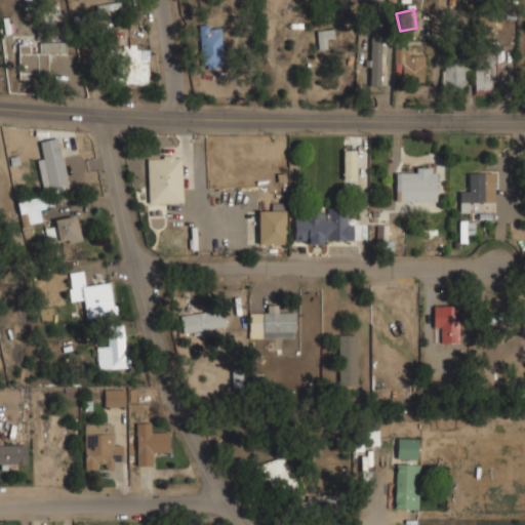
[(197,28),(197,67),(220,67),(220,28),(197,28)]
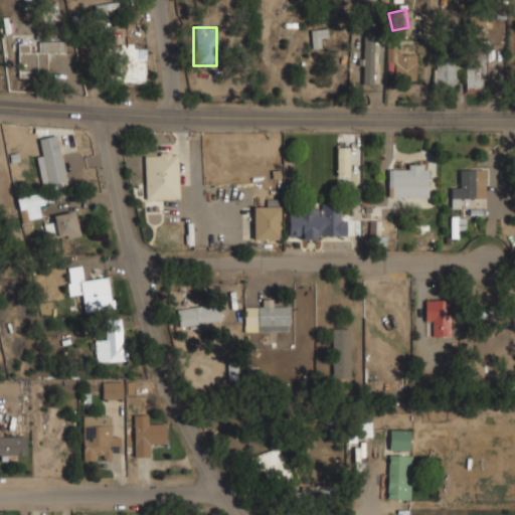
[(325,29),(310,29),(310,47),(319,47),(319,37),(325,37),(325,29)]
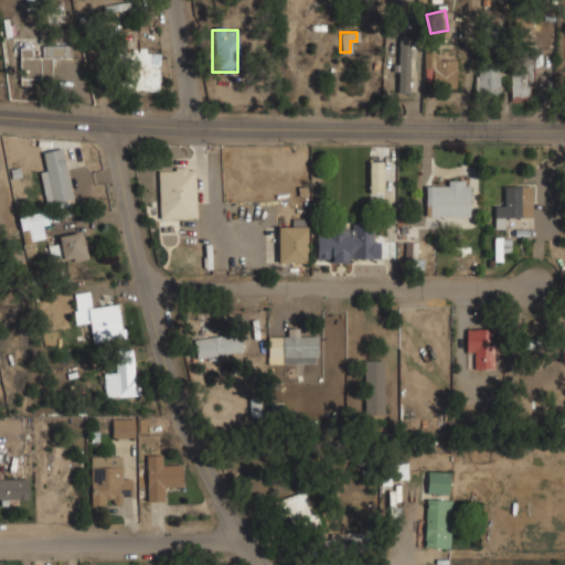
[(51,57),(70,57),(70,45),(18,45),(19,82),(51,82),(51,57)]
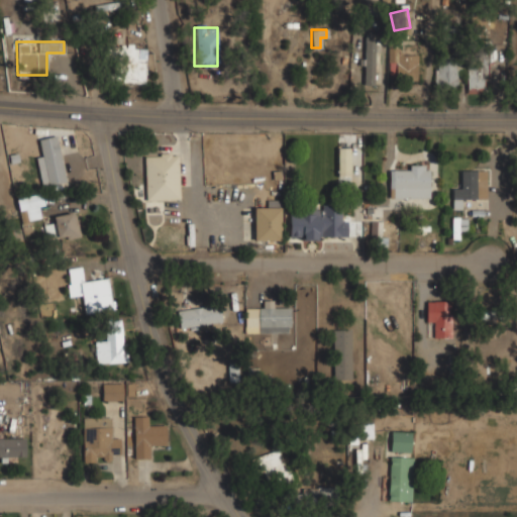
[(364,85),(374,85),(374,46),(364,46),(364,85)]
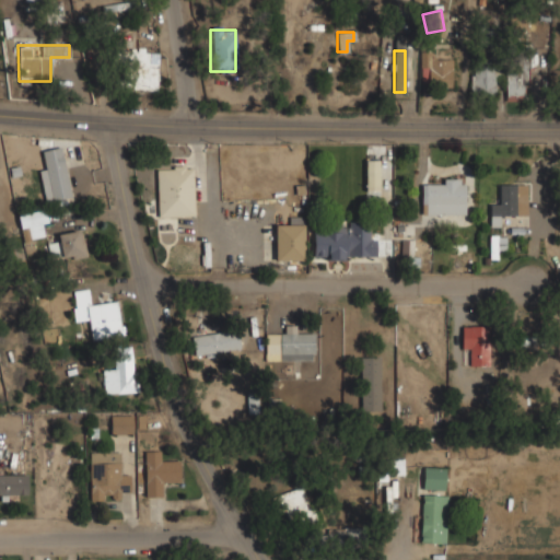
[(506,97),(528,97),(528,56),(506,56),(506,97)]
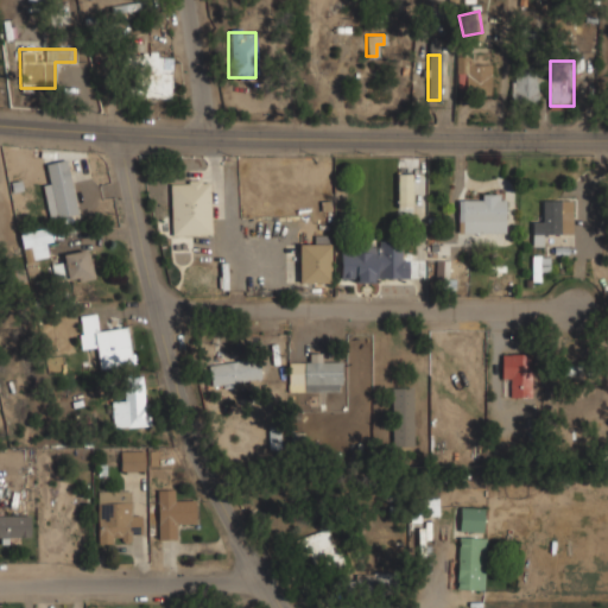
[(170,97),(170,62),(141,62),(141,97),(170,97)]
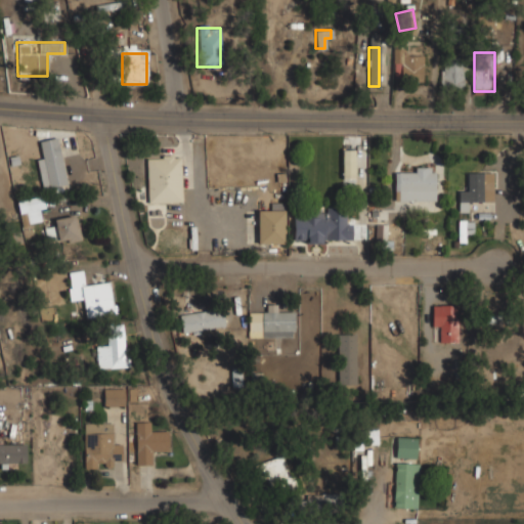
[(423,81),(423,54),(393,54),(393,81),(423,81)]
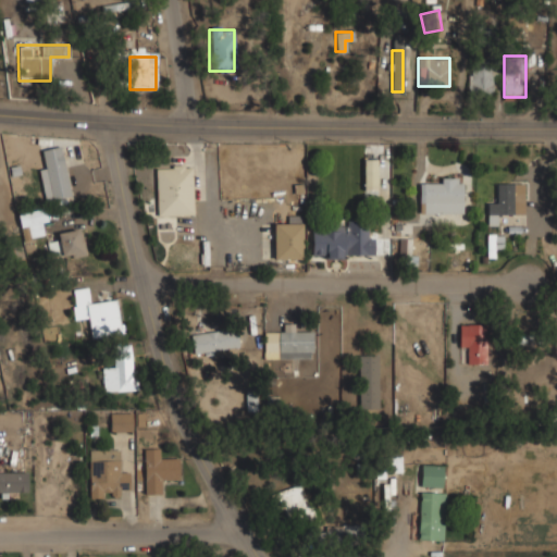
[(467,91),(492,91),(492,65),(467,65),(467,91)]
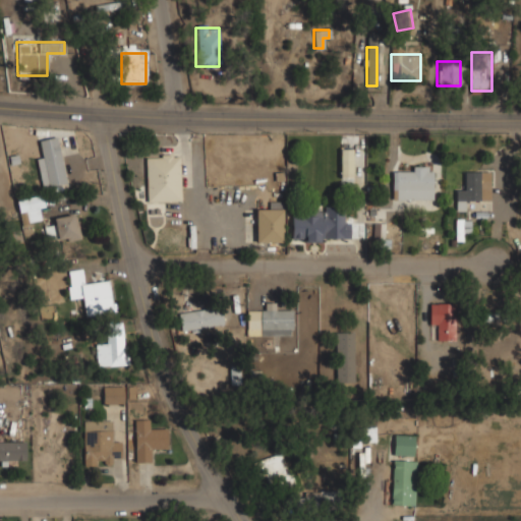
[(65,183),(57,136),(39,139),(47,186),(65,183)]
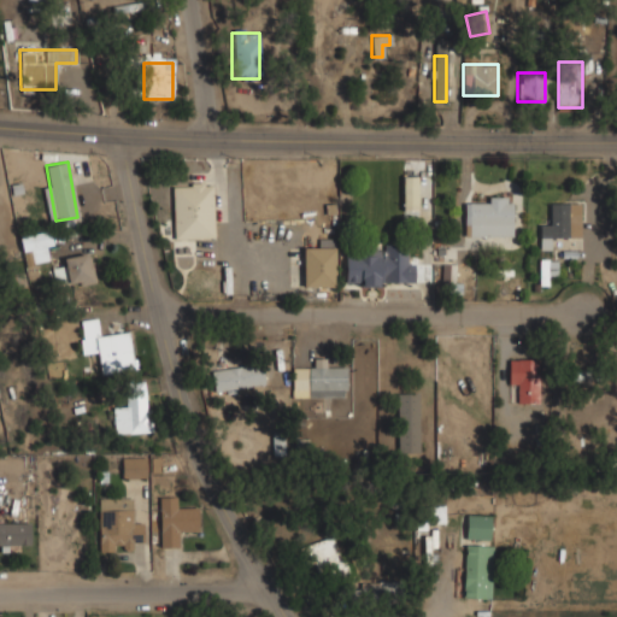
[(417,176),(401,176),(401,210),(417,210),(417,176)]
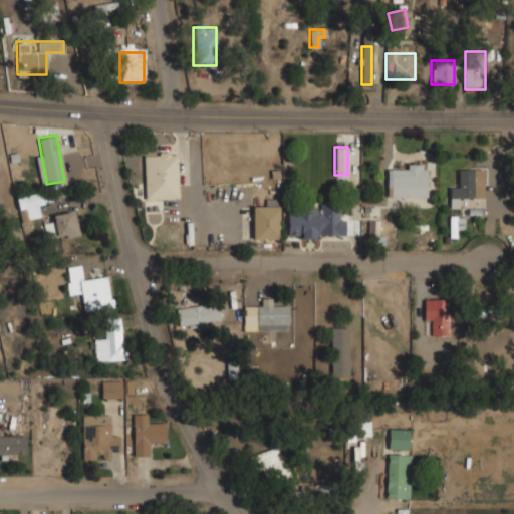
[(178,199),(178,152),(143,152),(143,199),(178,199)]
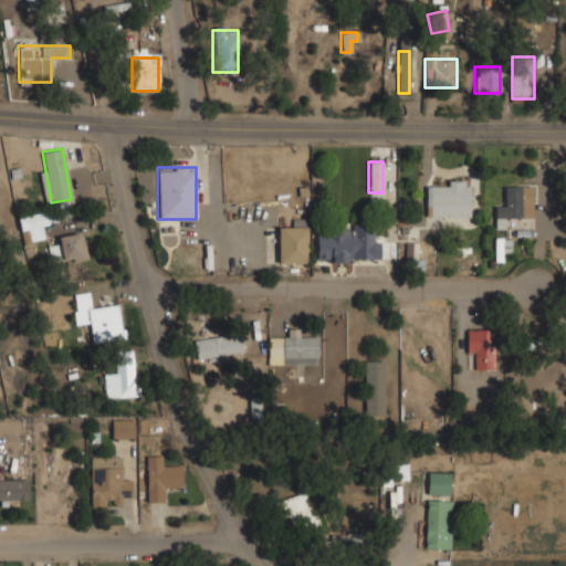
[(472,218),(472,180),(430,180),(430,218),(472,218)]
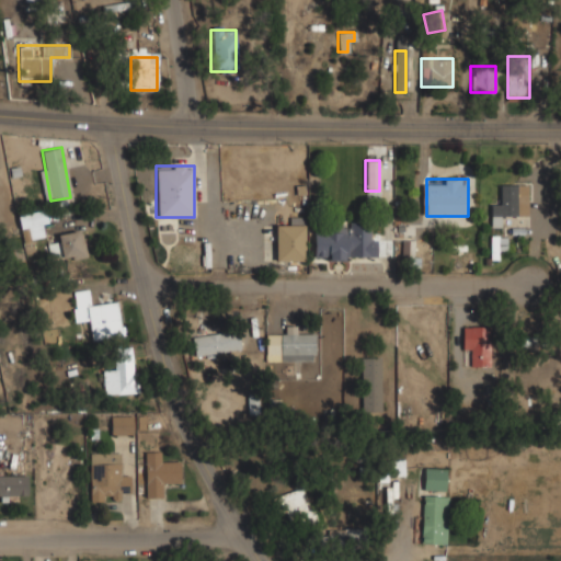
[(528,184),(500,184),(500,205),(490,205),(490,227),(501,227),(501,216),(528,216),(528,184)]
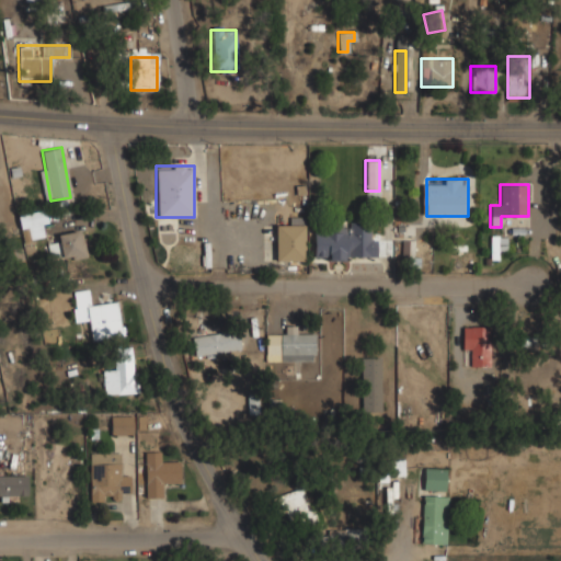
[(21,241),(47,239),(45,210),(19,213),(21,241)]
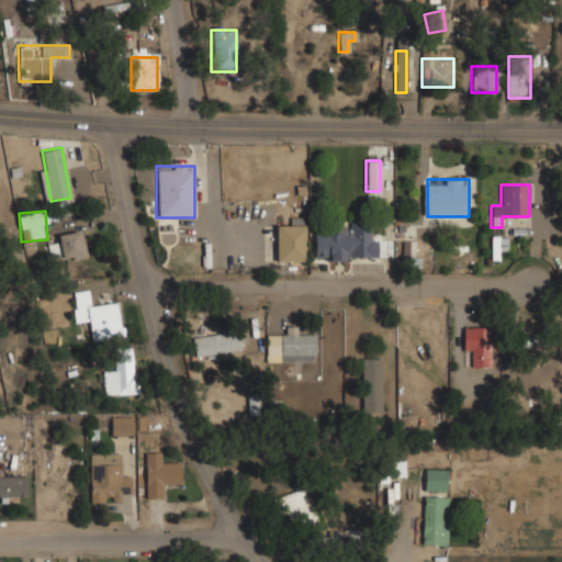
[(304,261),(304,215),(289,215),(289,226),(268,226),(268,236),(277,236),(277,261),(304,261)]
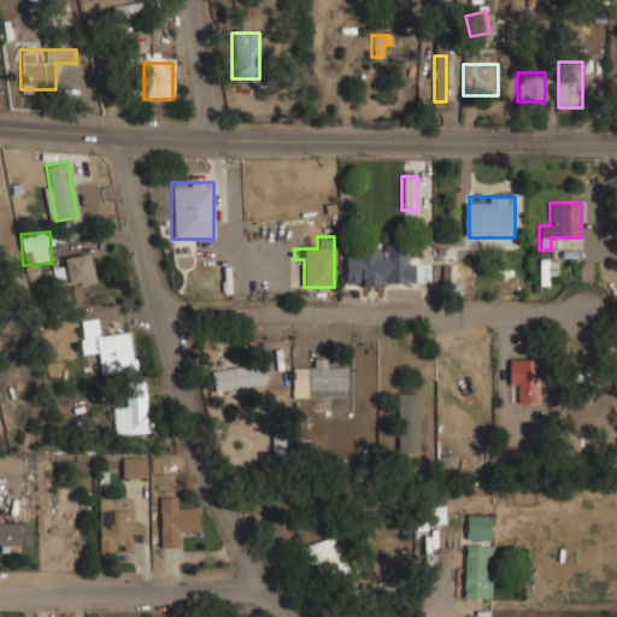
[(344,250),(344,286),(407,286),(407,250),(344,250)]
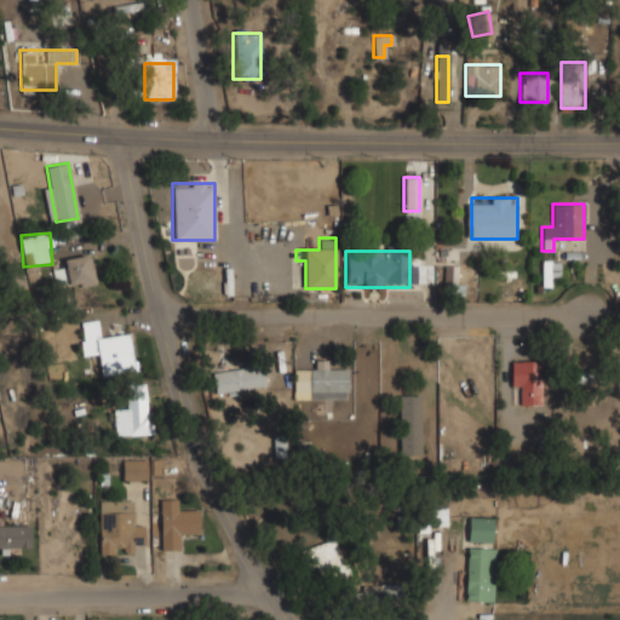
[(63,268),(55,270),(56,282),(65,281),(67,290),(96,285),(91,253),(62,258),(63,268)]
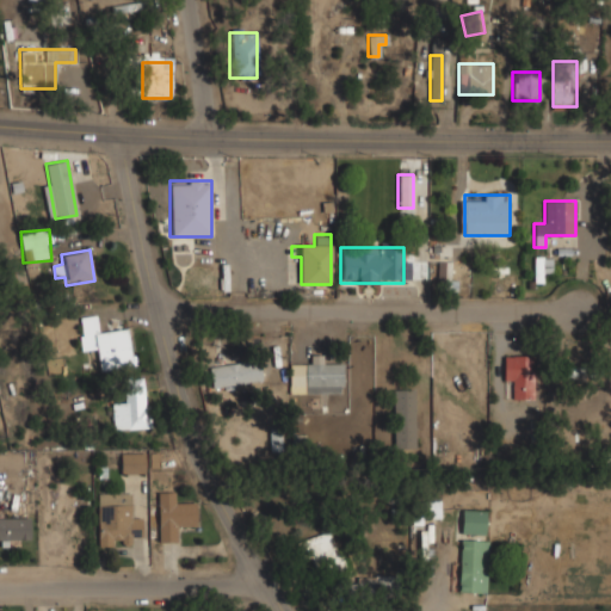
[(535,283),(543,283),(543,273),(553,273),(551,257),(534,257),(535,283)]
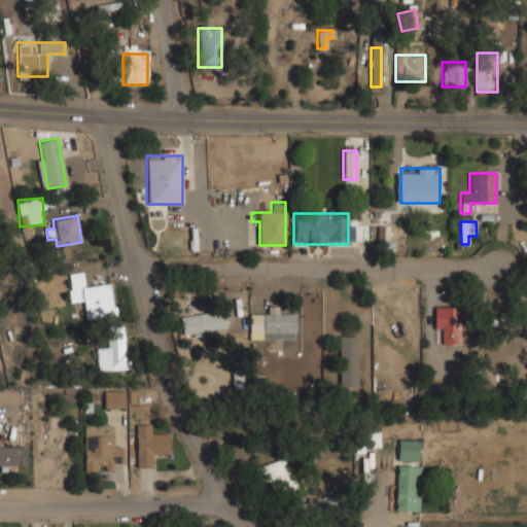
[(379,236),(388,236),(389,226),(379,226),(379,236)]
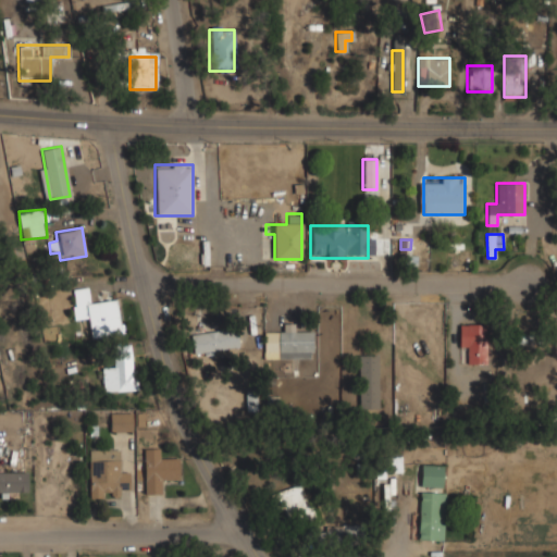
[(71,289),(74,320),(88,319),(89,332),(119,330),(115,299),(90,301),(88,288),(71,289)]
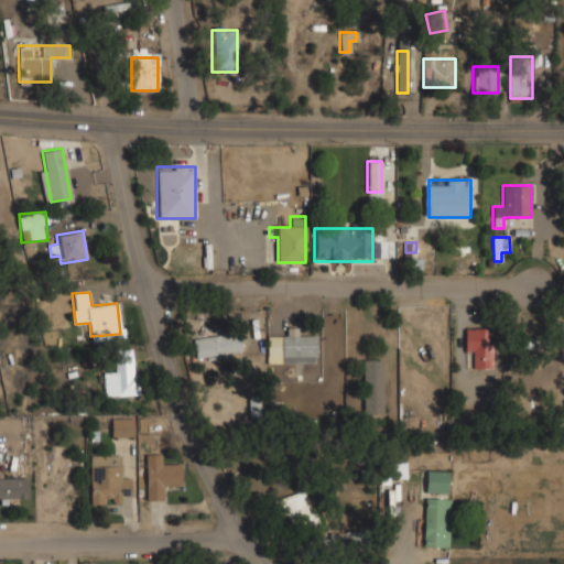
[(490,368),(490,328),(464,328),(464,354),(470,354),(470,368),(490,368)]
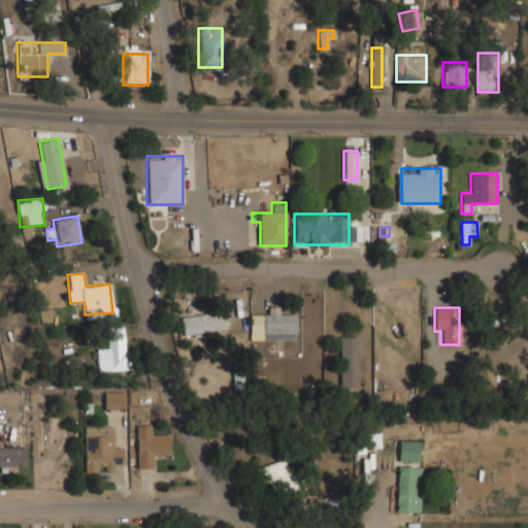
[(183,335),(226,329),(224,310),(179,317),(183,335)]
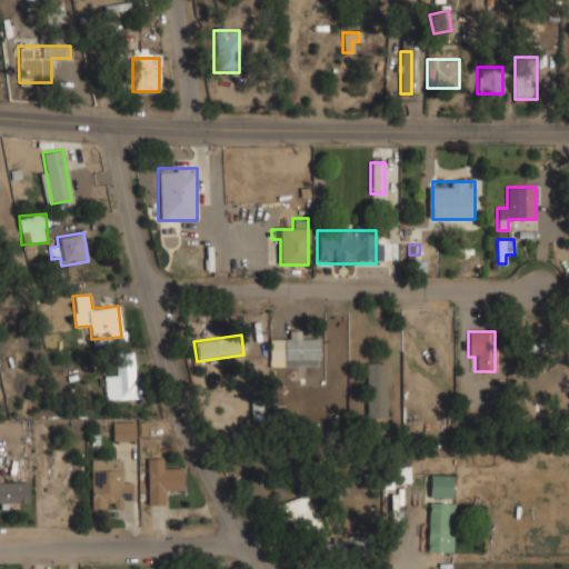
[(283,367),(318,367),(318,337),(283,337),(283,367)]
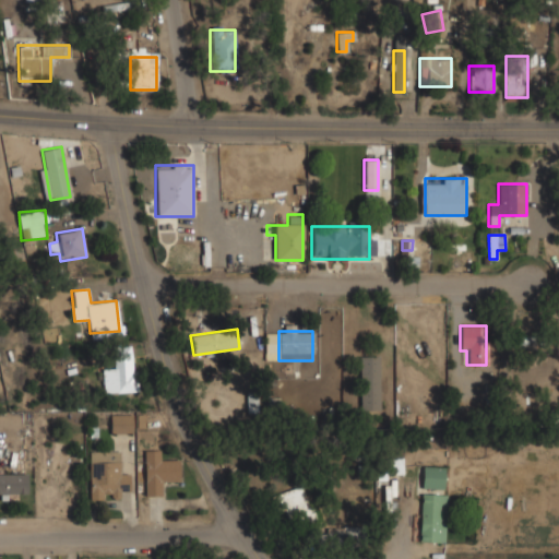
[(102,370),(103,393),(134,391),(132,346),(110,346),(111,369),(102,370)]
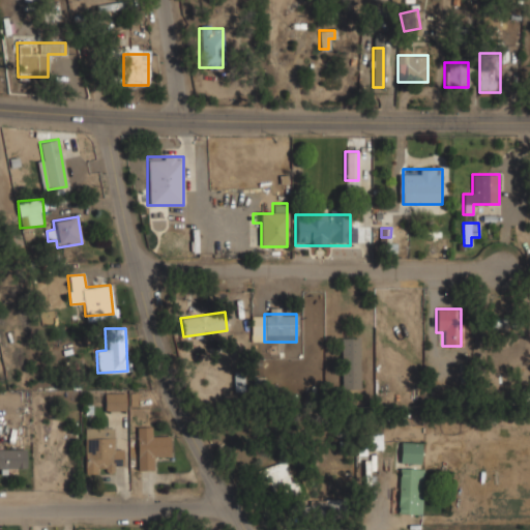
[(359,337),(341,337),(341,388),(359,388),(359,337)]
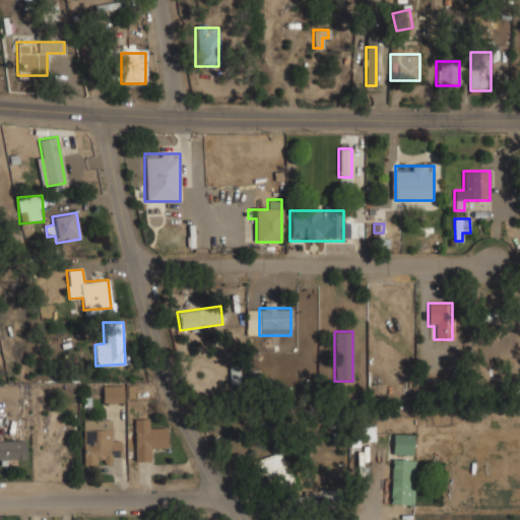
[(122,403),(122,385),(102,385),(102,403),(122,403)]
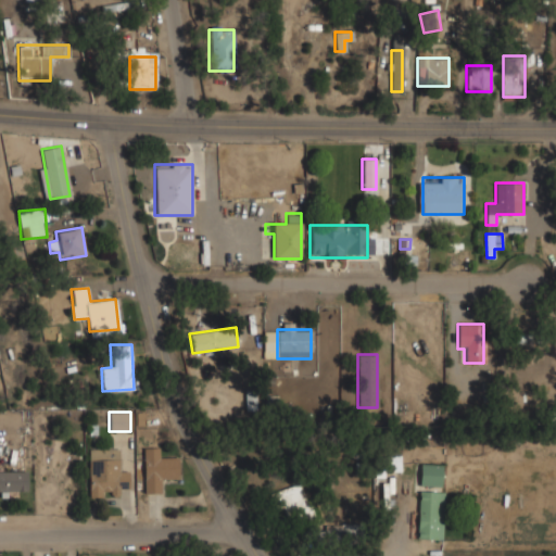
[(142,493),(165,493),(165,481),(178,481),(178,458),(158,458),(158,447),(142,447),(142,493)]
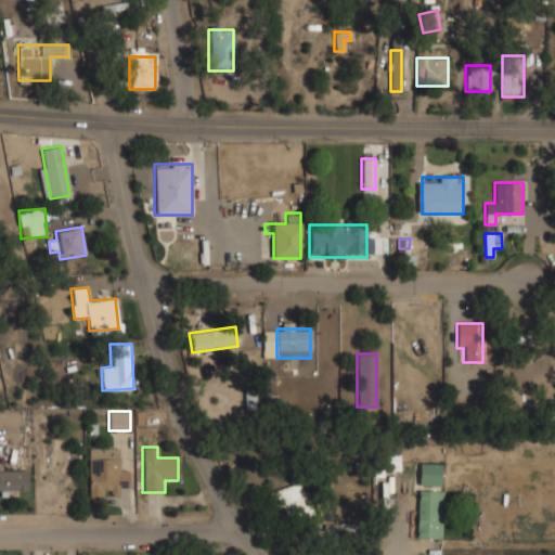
[(88,448),(88,497),(120,497),(120,488),(129,488),(129,470),(118,470),(118,448),(88,448)]
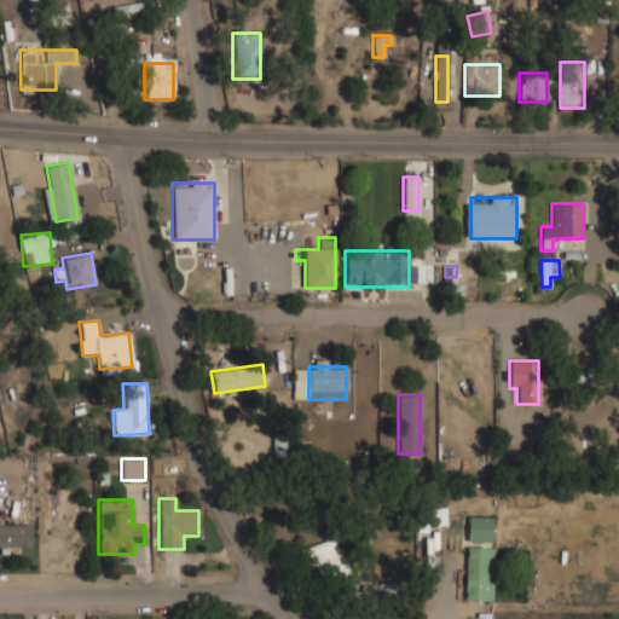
[(416,509),(417,532),(428,531),(428,526),(446,525),(445,507),(416,509)]
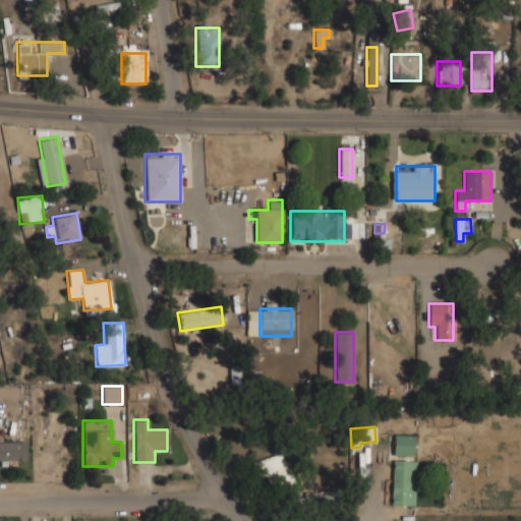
[(414,456),(414,435),(393,435),(393,456),(414,456)]
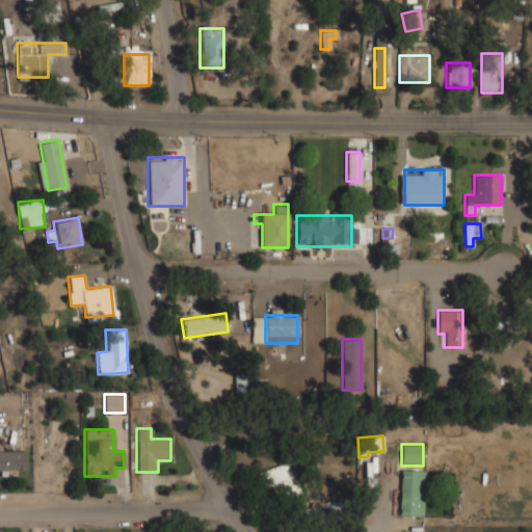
[(25,450),(0,450),(0,472),(25,472),(25,450)]
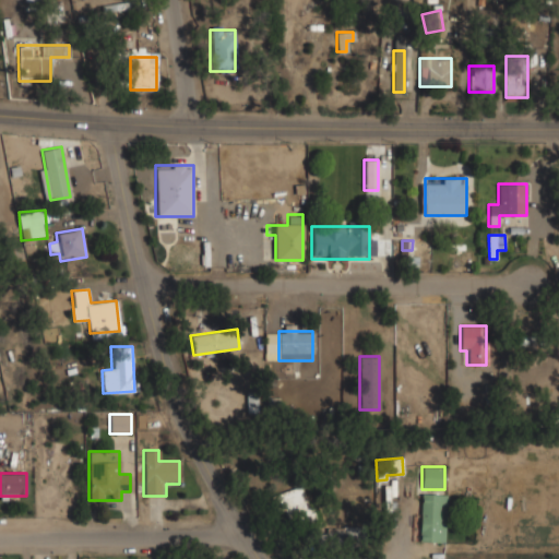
[(302,487),(272,495),(280,526),(311,519),(302,487)]
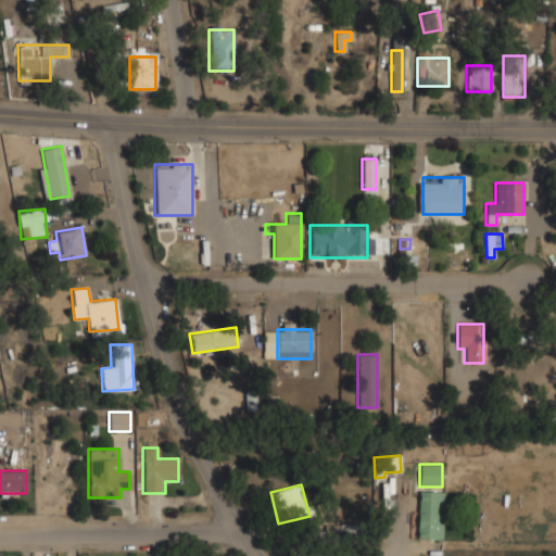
[(442,540),(442,492),(417,492),(417,540),(442,540)]
